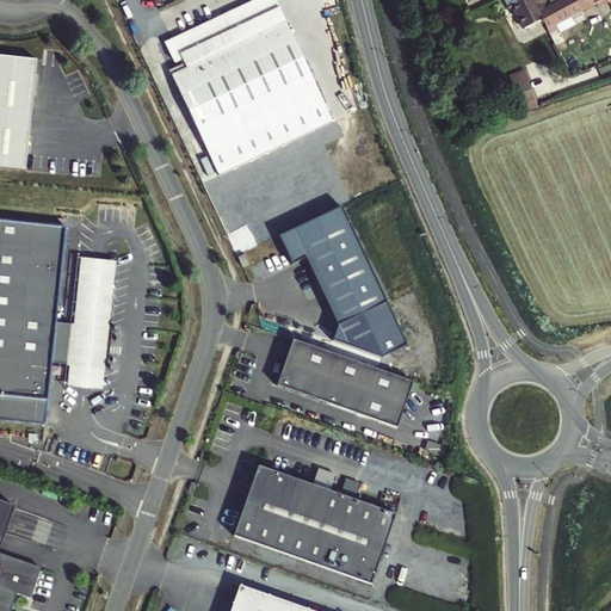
[(272,0),(269,0),(164,49),(173,68),(178,67),(181,74),(171,80),(218,180),(332,127),(287,30),(239,53),(232,37),(279,14),(272,0)]
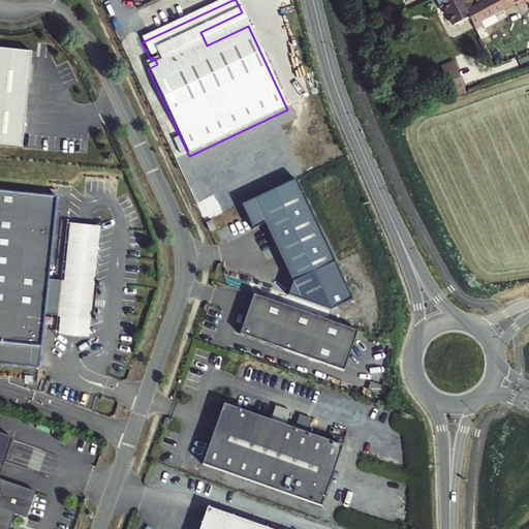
[(437,0),(441,7),(445,5),(455,25),(470,18),(465,7),(462,0),(437,0)]
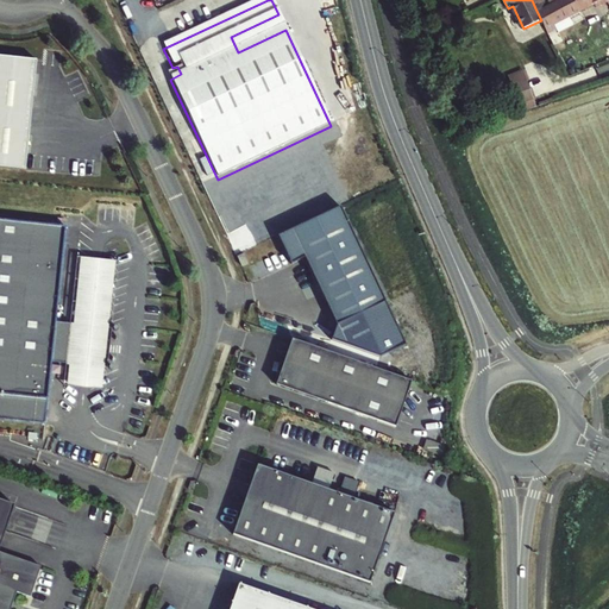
[(572,0),(563,0),(545,10),(542,5),(535,8),(541,20),(546,29),(556,24),(579,12),(572,0)]
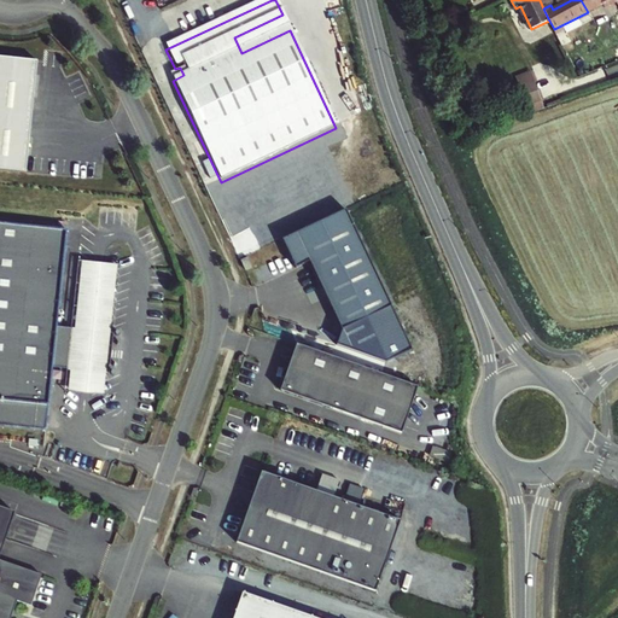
[(581,0),(588,12),(612,0),(581,0)]
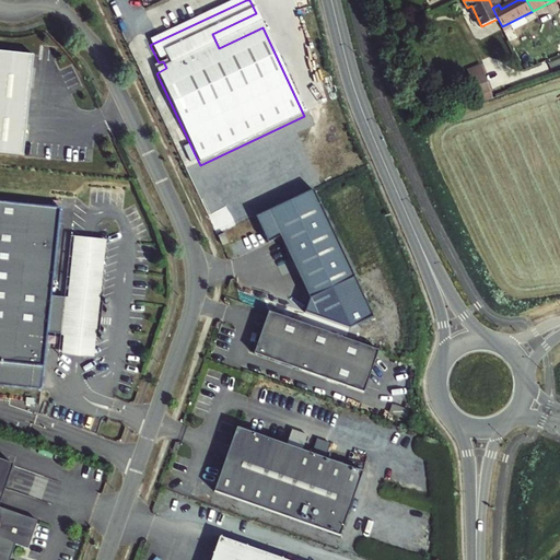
[(511,22),(502,26),(505,32),(513,27),(511,22)]
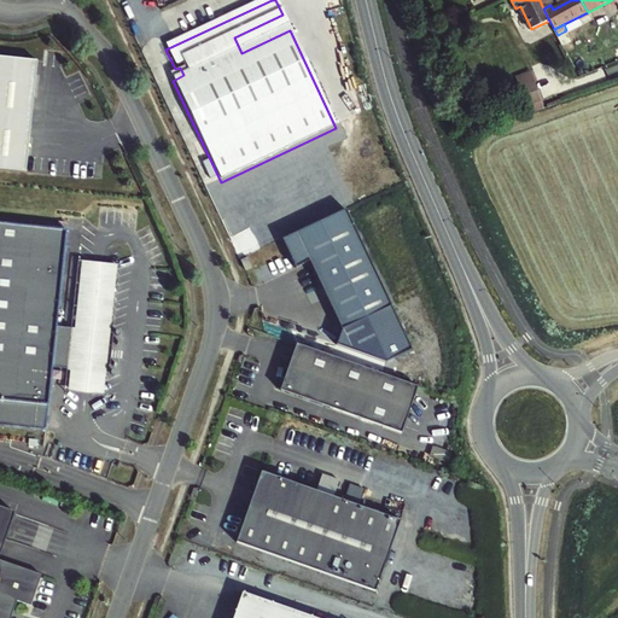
[(39,60),(0,56),(0,169),(28,173),(39,60)]
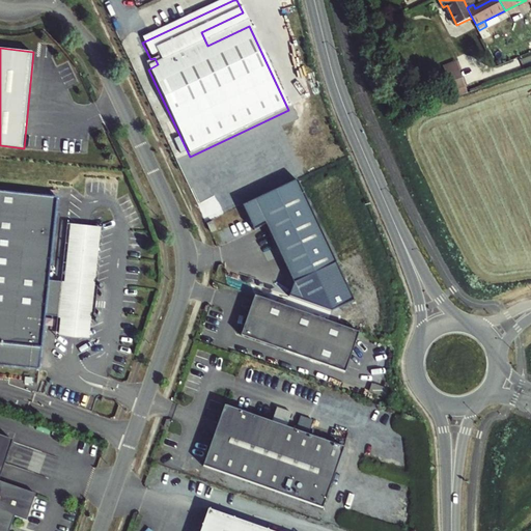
[(462,72),(448,76),(452,90),(467,86),(462,72)]
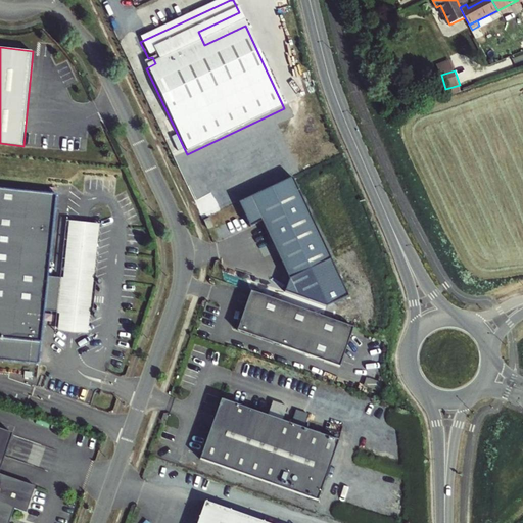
[(263,222),(290,280),(332,259),(292,178),(239,203),(250,228),(263,222)]
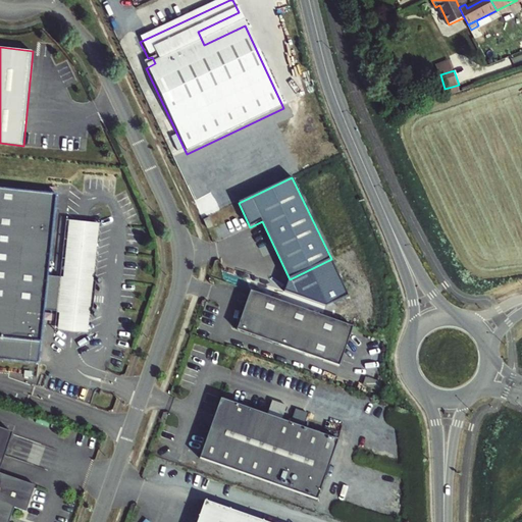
[(57,194),(0,188),(0,360),(39,364),(57,194)]
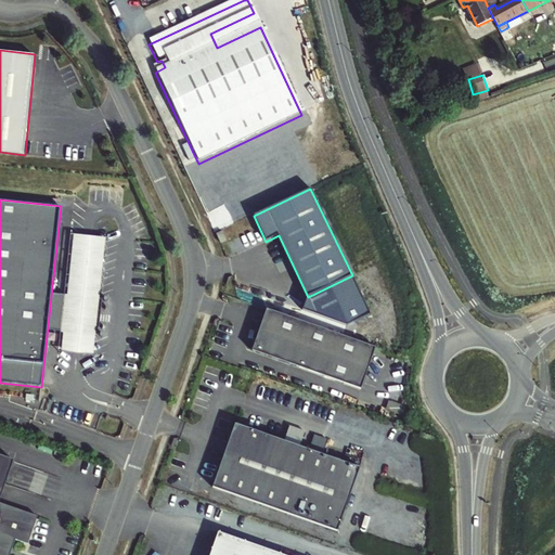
[(107,240),(75,235),(62,352),(94,356),(107,240)]
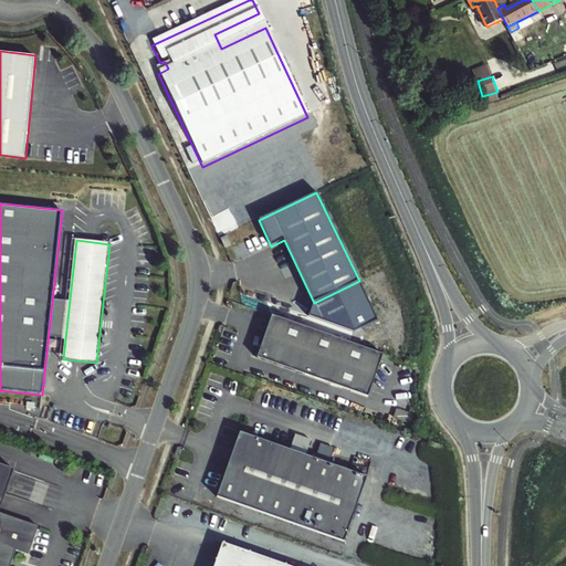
[(368,395),(383,353),(271,315),(266,328),(262,327),(259,346),(261,346),(258,357),(368,395)]
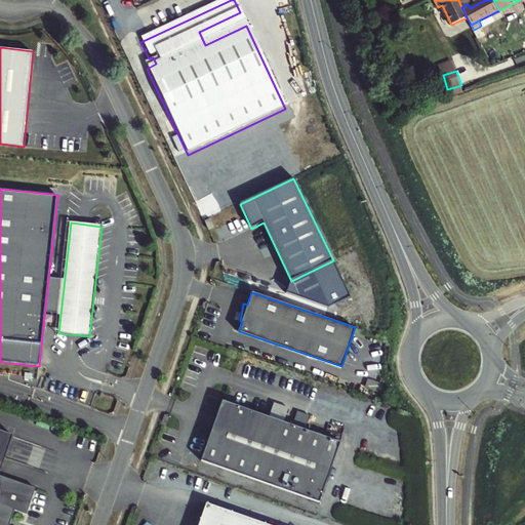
[(339,444),(221,402),(201,460),(319,502),(339,444)]
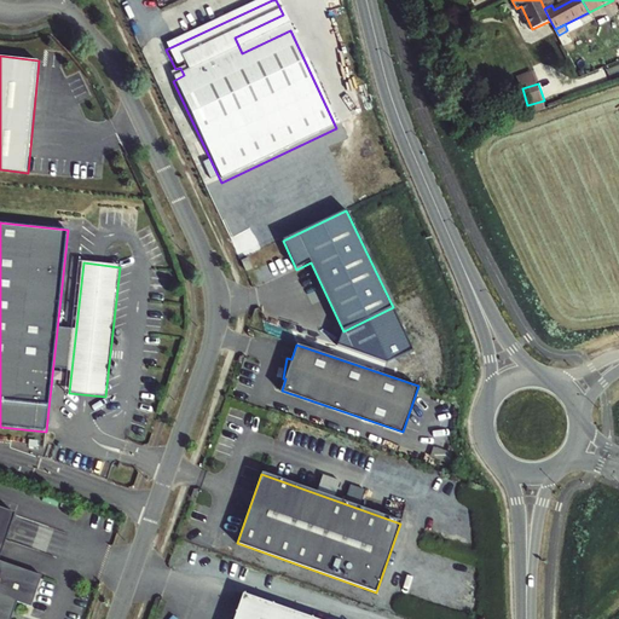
[(0,509),(0,618),(13,618),(19,605),(33,609),(44,578),(0,563),(17,516),(0,509)]
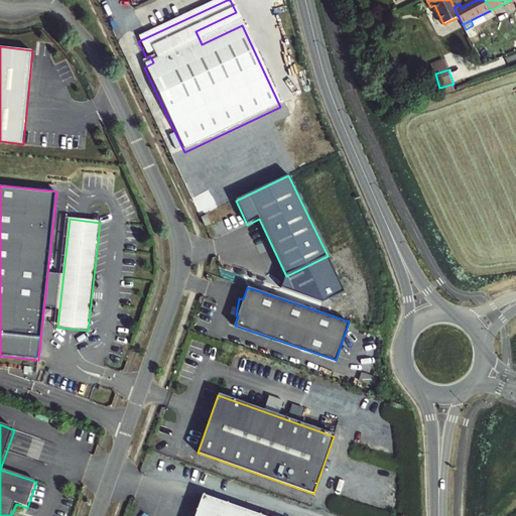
[(261,515),(203,495),(195,515),(261,515)]
